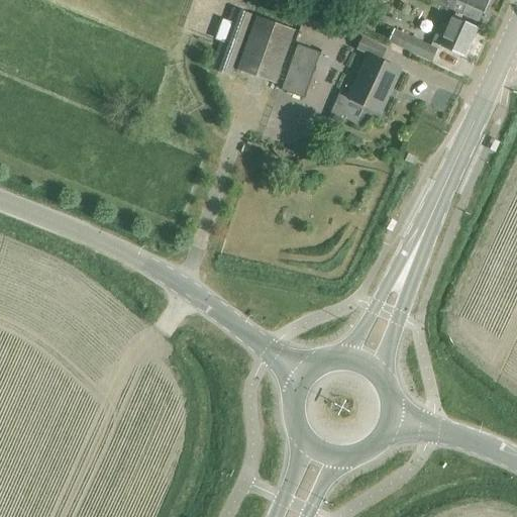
[(430,0),(430,1),(480,23),(490,0),(430,0)]
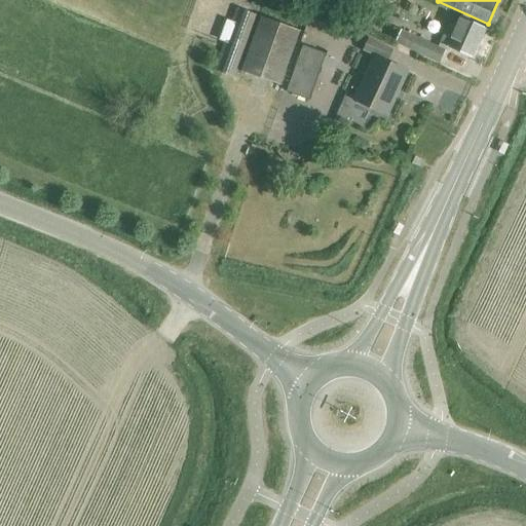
[(236,8),(214,71),(234,77),(256,14),(236,8)]
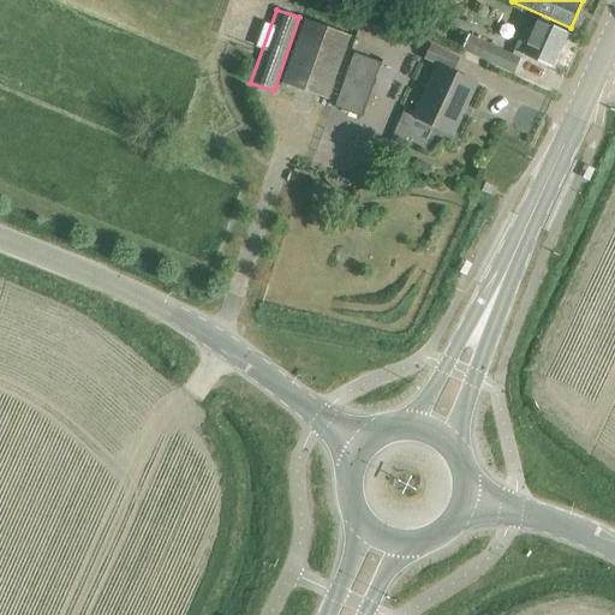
[(303,18),(280,85),(329,101),(351,35),(303,18)]
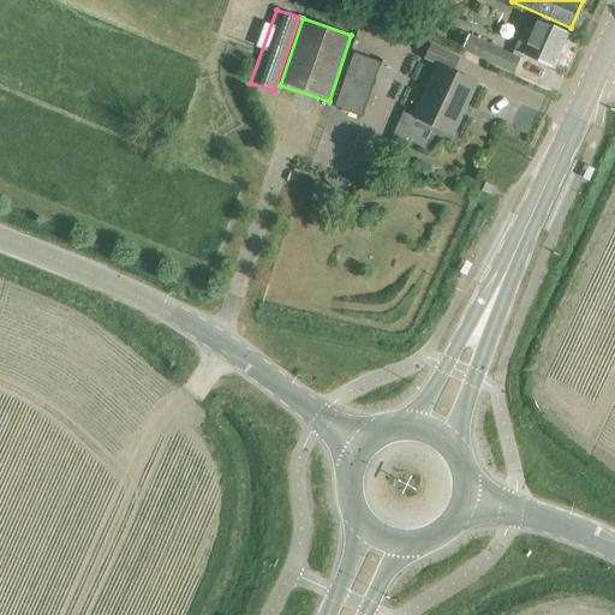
[(551,69),(568,33),(539,19),(533,30),(525,27),(513,51),(523,55),(551,69)]
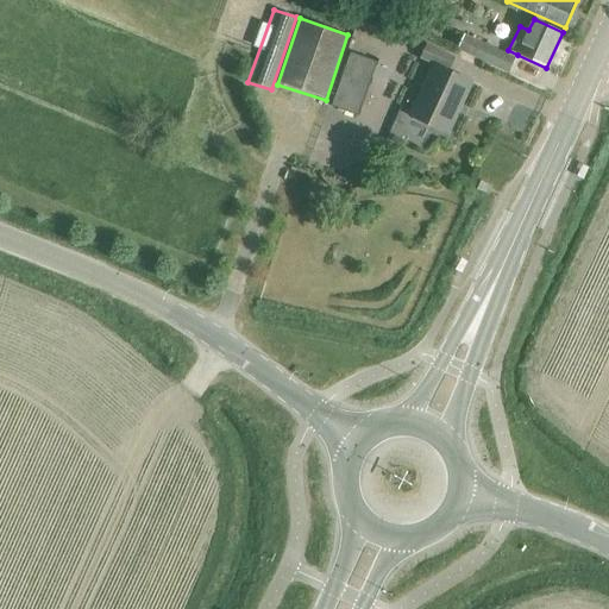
[(463,35),(456,49),(473,57),(509,73),(515,60),(481,43),(463,35)]
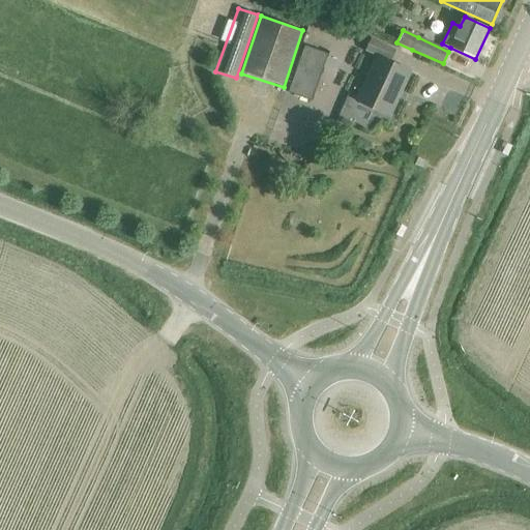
[(357,100),(389,116),(410,71),(390,62),(395,50),(371,38),(365,51),(377,57),(357,100)]
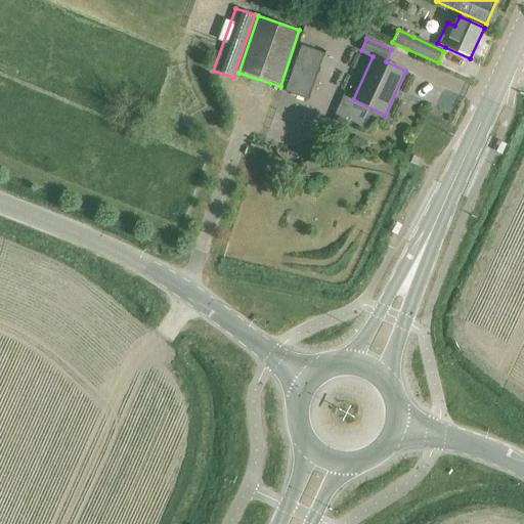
[(301,45),(285,91),(286,92),(308,100),(324,53),(301,45)]
